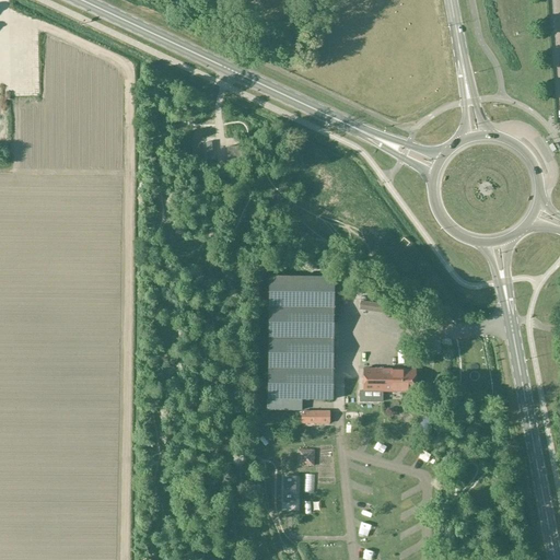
[(226,148),(226,150),(228,164),(241,163),(240,147),(226,148)]
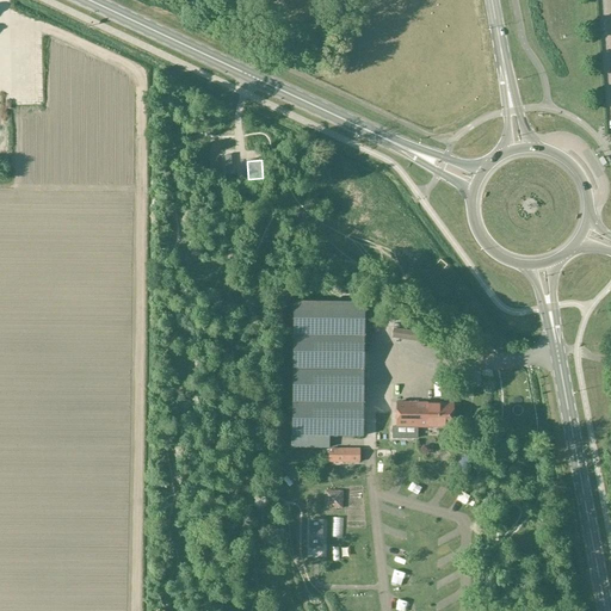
[(364,302),(294,301),(292,301),(292,369),(291,436),(363,436),(364,370),(364,337),(364,302)]
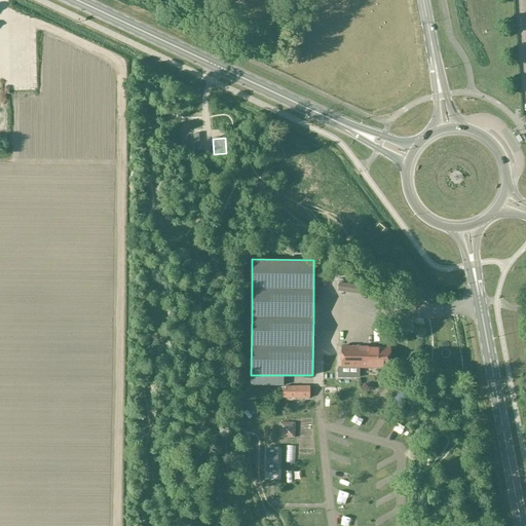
[(320,279),(320,302),(329,302),(329,279),(320,279)]
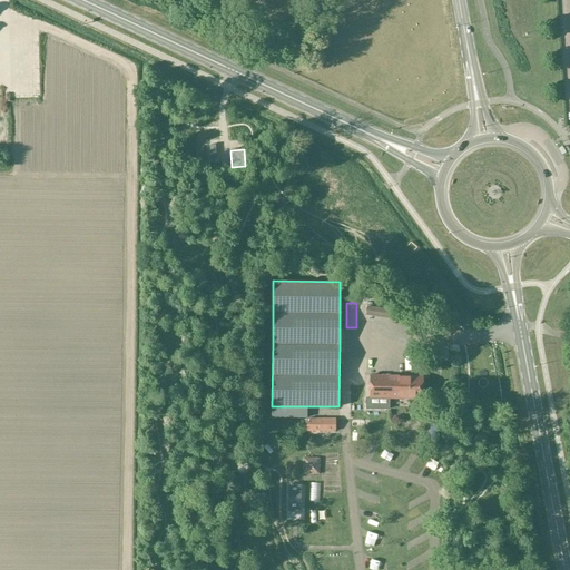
[(422,399),(422,376),(370,376),(370,399),(422,399)]
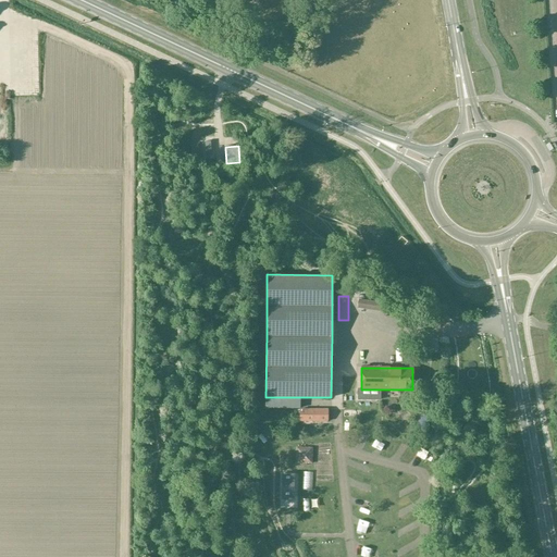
[(327,422),(327,409),(299,409),(299,421),(327,422)]
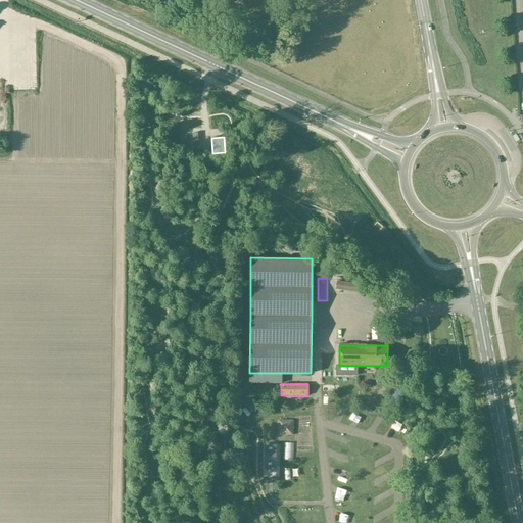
[(276,445),(274,445),(266,445),(265,467),(274,467),(275,468),(276,445)]
